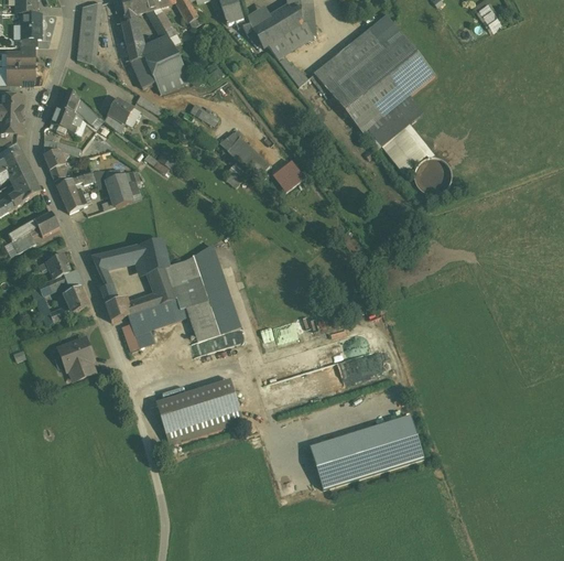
[(15,0),(17,13),(22,13),(36,12),(35,0),(15,0)]
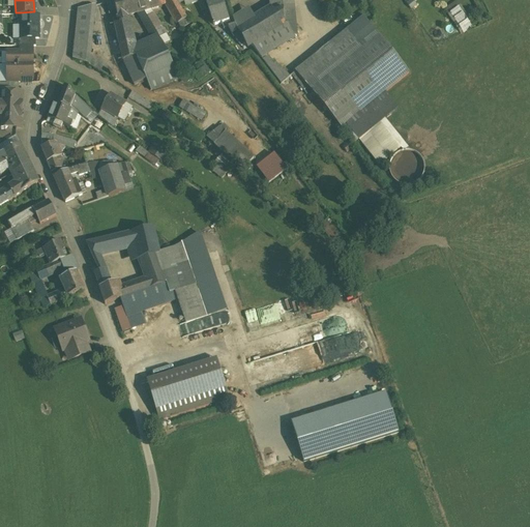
[(107,0),(110,11),(116,9),(114,0),(107,0)]
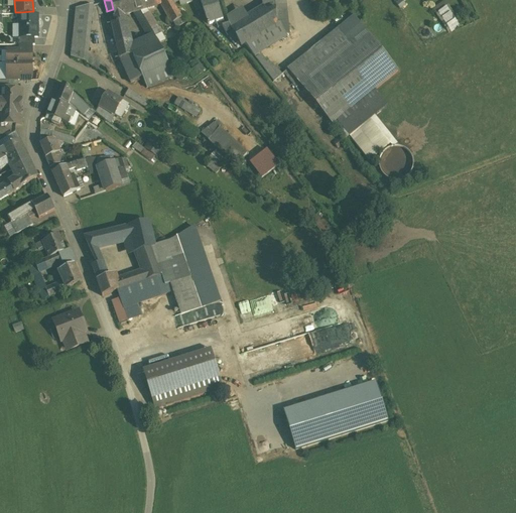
[(111,0),(113,9),(114,14),(115,20),(111,21),(113,27),(125,24),(123,12),(135,9),(136,9),(133,0),(111,0)]
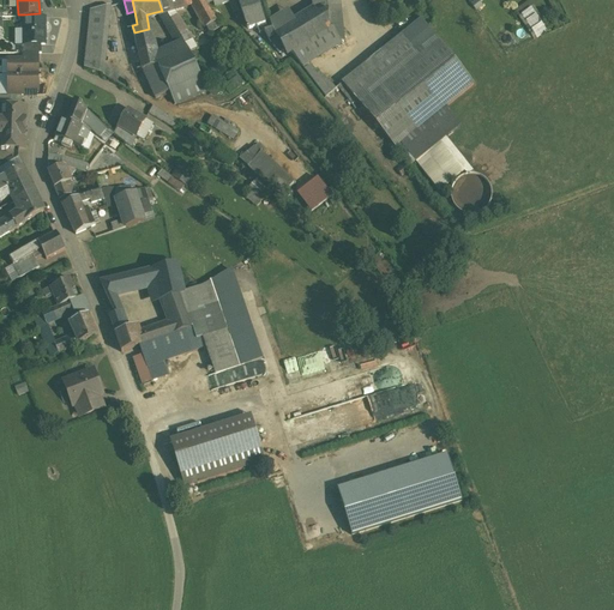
[(158,0),(162,11),(166,10),(169,8),(184,5),(182,0),(158,0)]
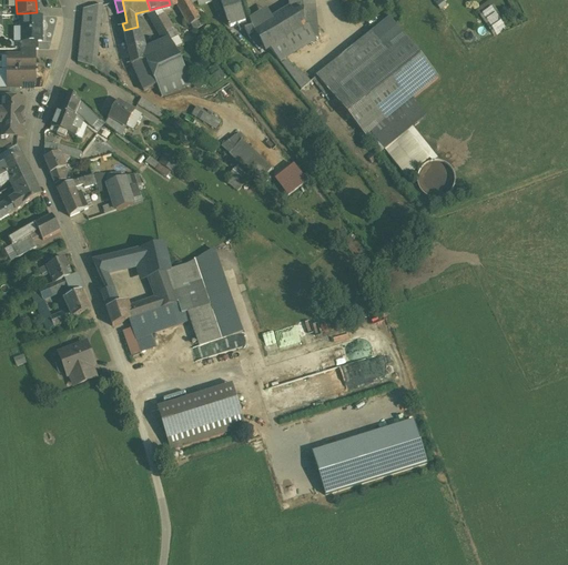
[(178,0),(194,27),(202,22),(189,0),(178,0)]
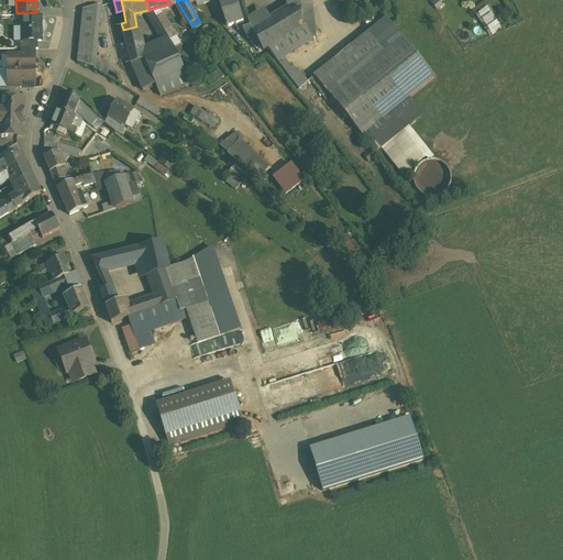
[(219,0),(223,17),(224,15),(228,23),(235,21),(235,23),(239,22),(239,20),(243,19),(240,11),(241,10),(238,0),(219,0)]
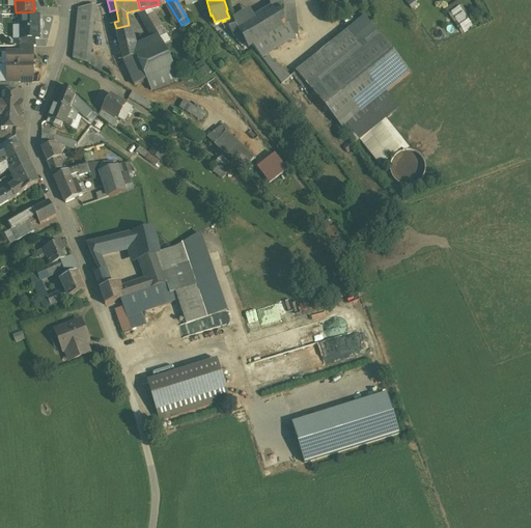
[(255,17),(238,27),(238,28),(232,31),(245,48),(252,43),(261,55),(267,51),(295,34),(294,31),(287,22),(285,22),(282,0),(273,0),(273,1),(274,9),(259,15),(255,17)]
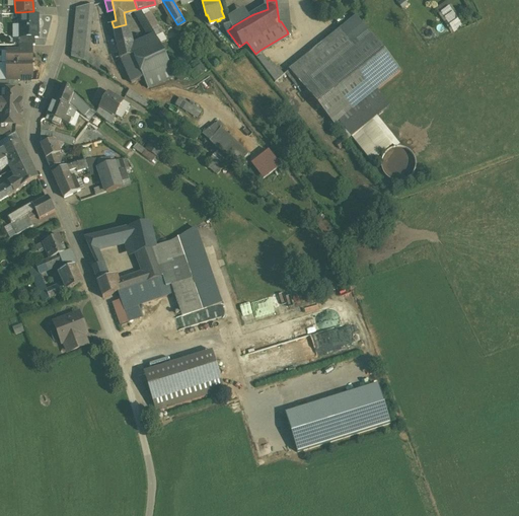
[(281,21),(287,30),(290,28),(287,0),(276,0),(279,21),(281,21)]
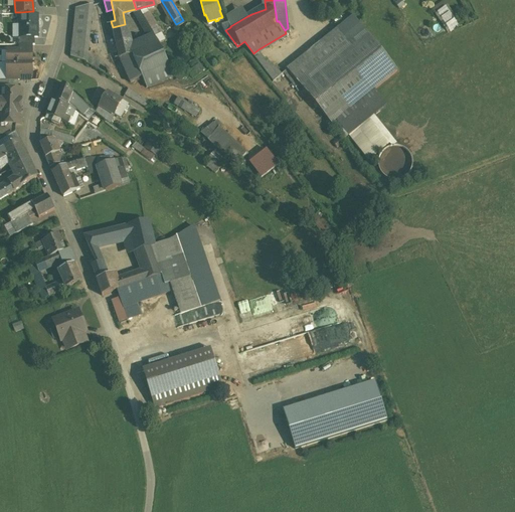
[(436,12),(438,11),(446,5),(448,4),(445,0),(441,0),(432,6),(436,12)]
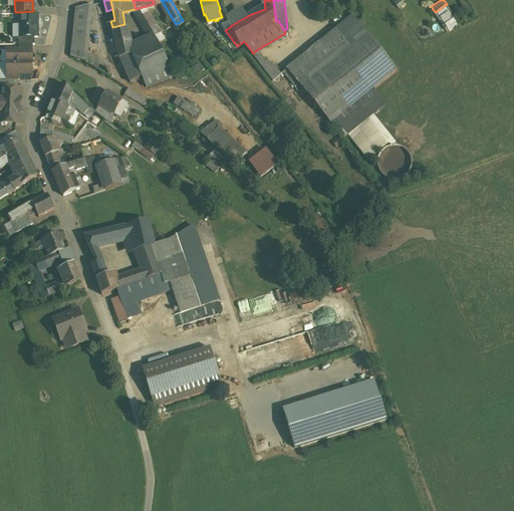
[(225,12),(228,21),(230,26),(247,16),(251,14),(265,9),(264,1),(246,11),(241,4),(225,12)]
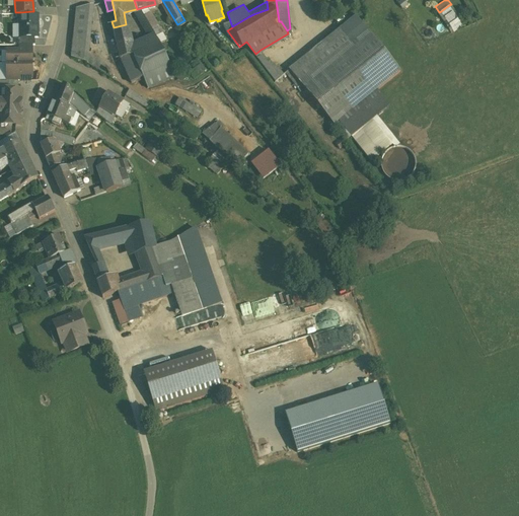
[(108,66),(88,52),(94,3),(94,2),(92,2),(77,6),(76,6),(71,55),(87,60),(87,61),(104,72),(108,66)]
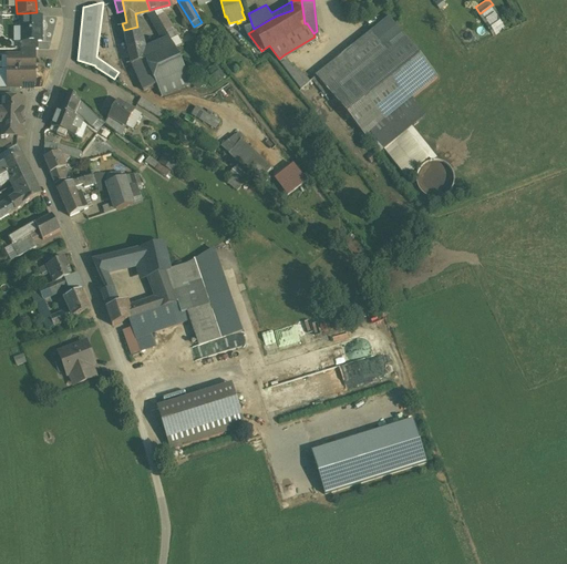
[(491,6),(482,12),(486,19),(496,13),(491,6)]
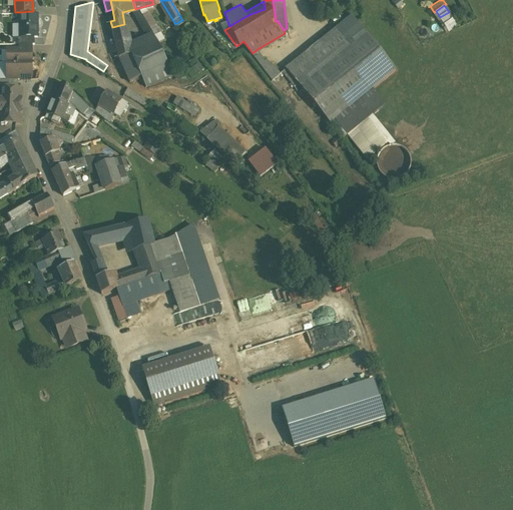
[(148,10),(145,11),(144,10),(141,7),(138,8),(153,33),(160,30),(154,21),(157,20),(155,17),(153,19),(148,10)]
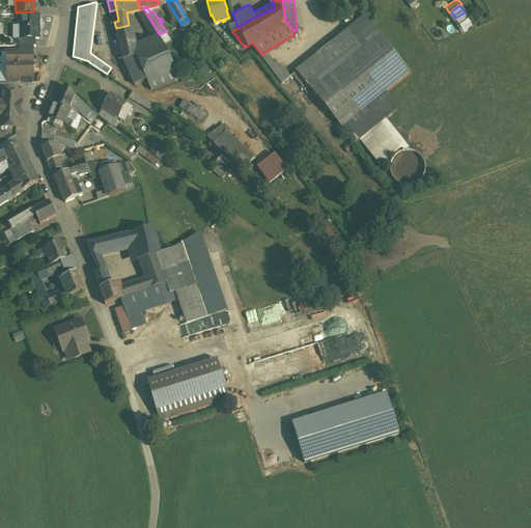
[(159,34),(143,8),(140,9),(139,9),(140,14),(154,37),(134,46),(136,54),(123,58),(134,82),(146,77),(173,65),(163,42),(159,34)]
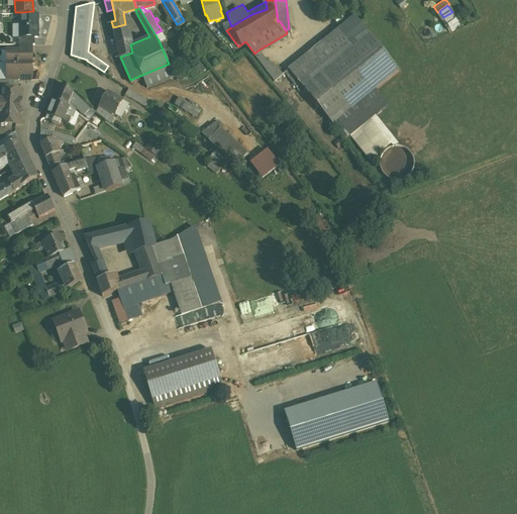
[(33,11),(20,12),(20,35),(34,35),(37,35),(37,12),(33,11)]
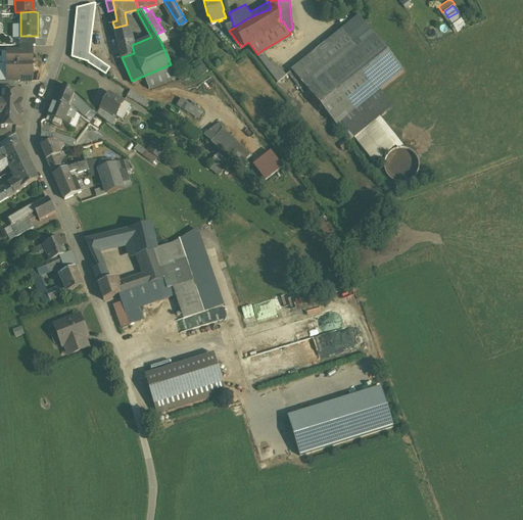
[(465,24),(458,12),(448,17),(457,29),(465,24)]
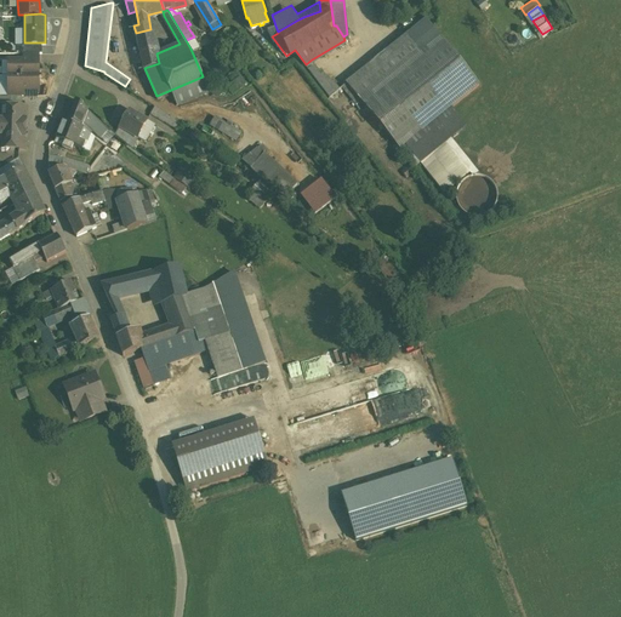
[(426,16),(346,81),(351,87),(360,100),(440,34),(426,16)]
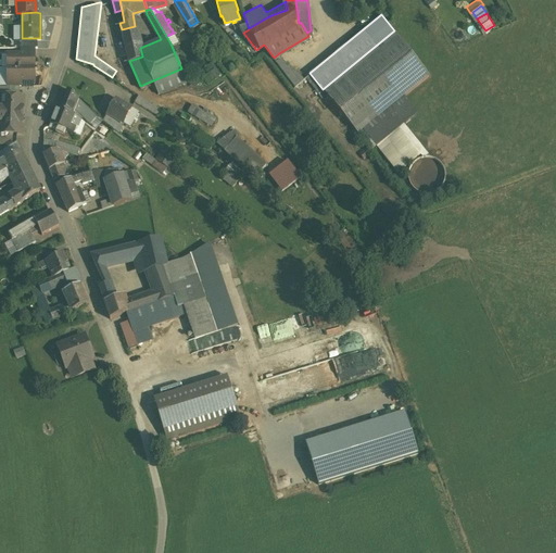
[(247,23),(239,25),(243,33),(249,29),(249,28),(247,23)]
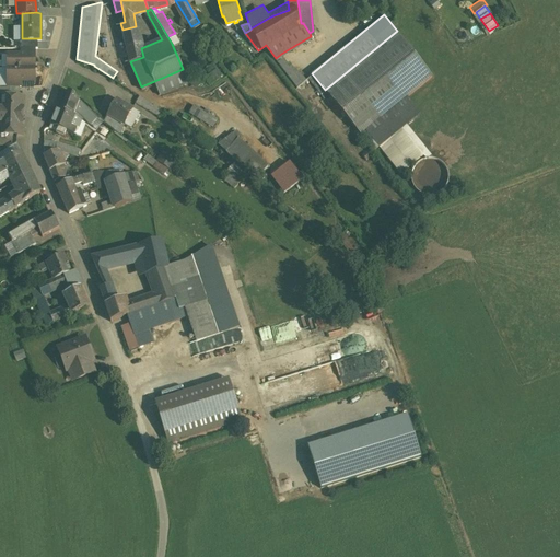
[(141,48),(136,26),(123,30),(130,61),(143,57),(141,48)]
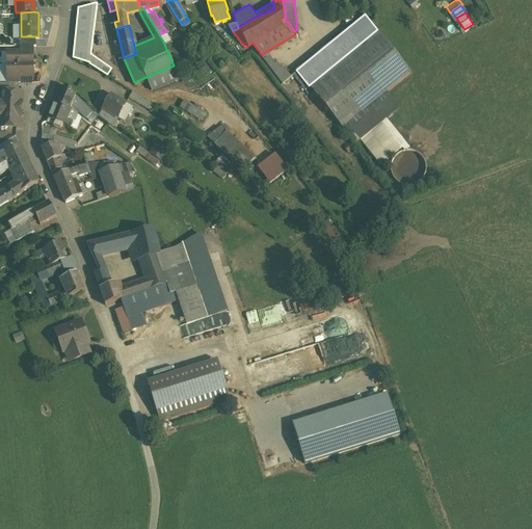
[(377,29),(309,85),(342,126),(384,91),(410,71),(377,29)]
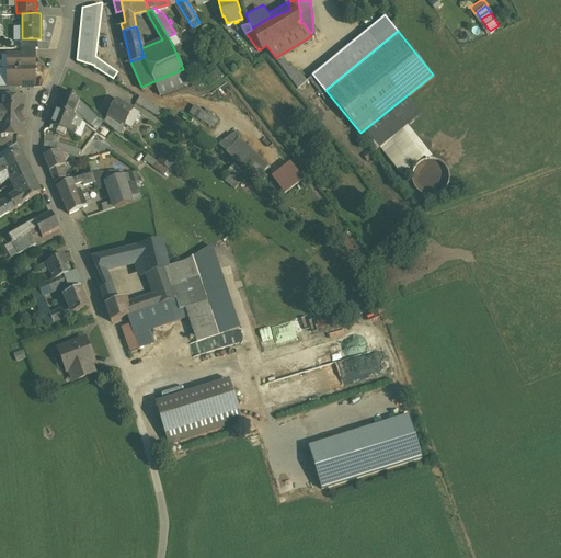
[(22,53),(8,53),(8,66),(34,66),(34,54),(34,53),(22,53)]
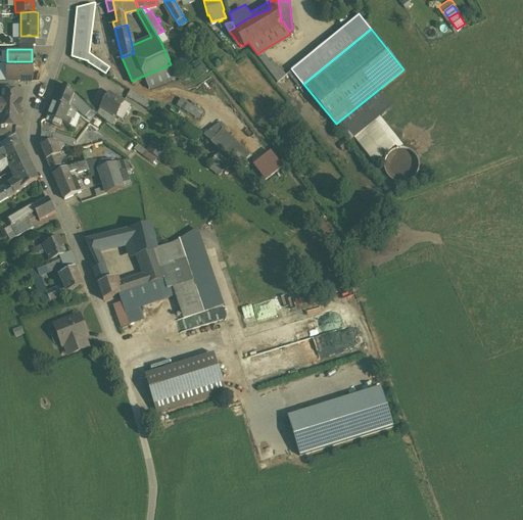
[(263,50),(257,54),(277,80),(286,74),(281,66),(279,67),(275,62),(274,63),(270,57),(269,58),(263,50)]
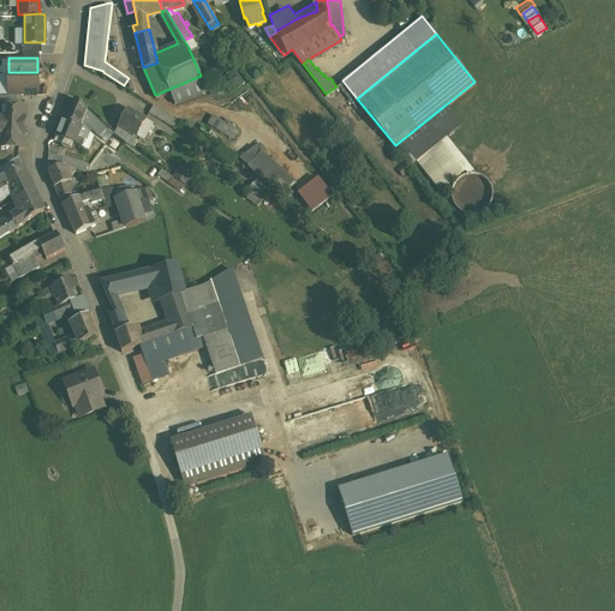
[(37,72),(9,72),(9,84),(9,85),(22,85),(37,85),(37,72)]
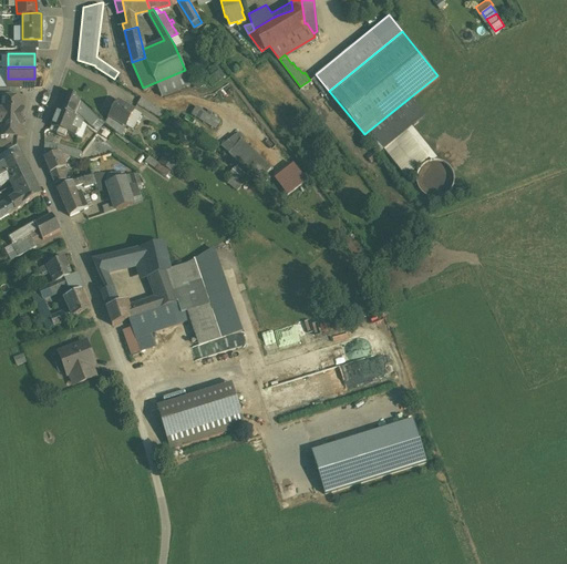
[(203,71),(192,80),(197,88),(208,79),(213,84),(225,74),(219,68),(207,77),(203,71)]
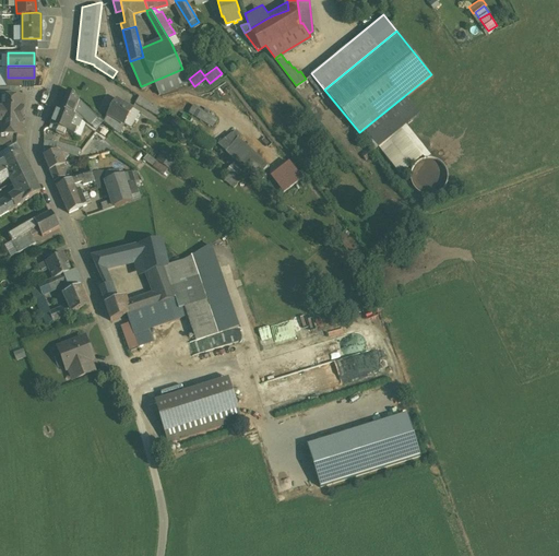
[(182,69),(154,81),(158,92),(188,80),(182,69)]
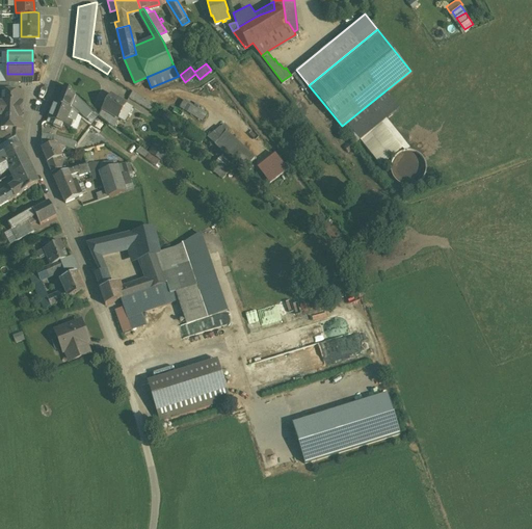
[(75,93),(65,84),(58,102),(70,107),(73,100),(75,93)]
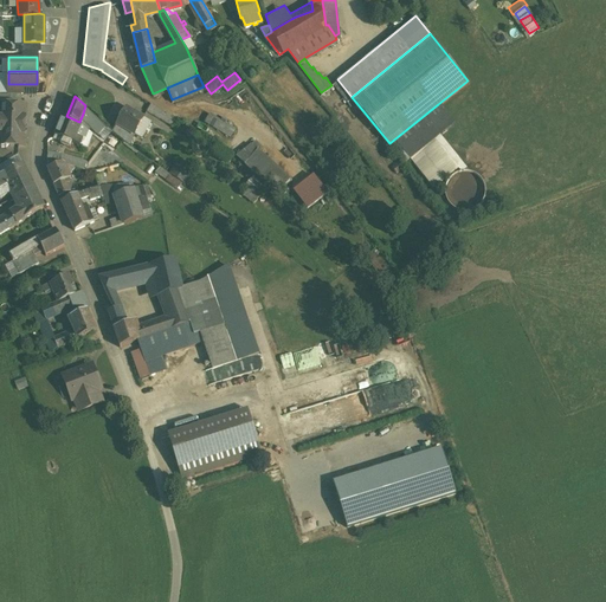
[(163,109),(150,101),(150,102),(147,108),(159,116),(163,109)]
